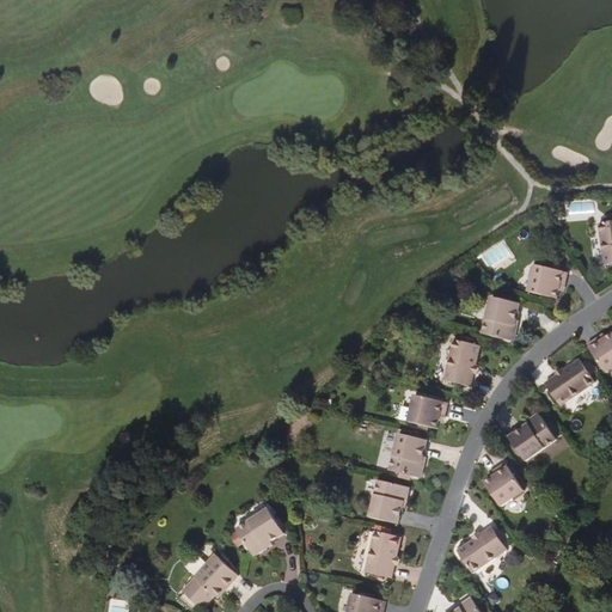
[(611,214),(604,215),(605,221),(599,222),(605,264),(611,263),(611,214)]
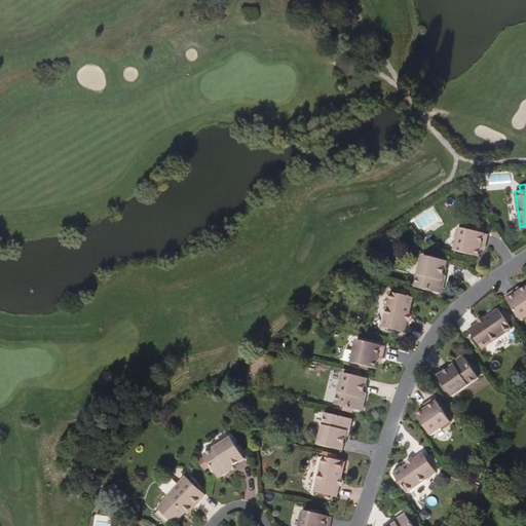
[(483,239),(487,240),(488,233),(459,227),(454,250),(479,256),(482,243),(483,239)]
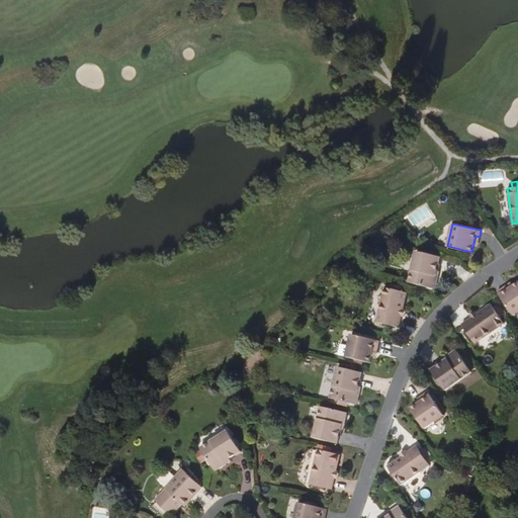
[(436,284),(437,280),(435,275),(436,270),(440,256),(416,250),(409,282),(432,287),(436,284)]
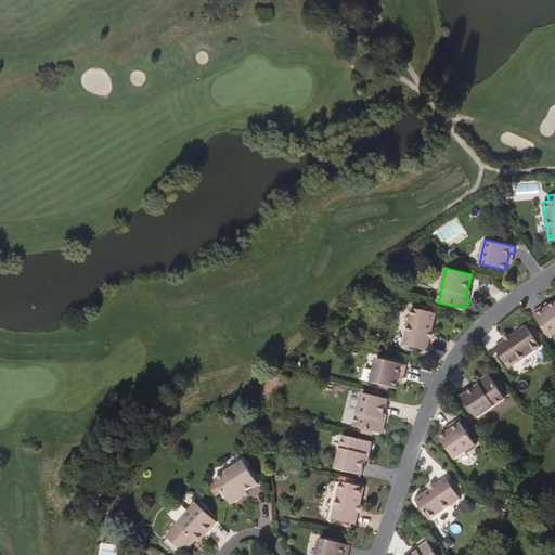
[(554,300),(545,308),(541,311),(539,307),(533,311),(551,337),(554,334),(554,300)]
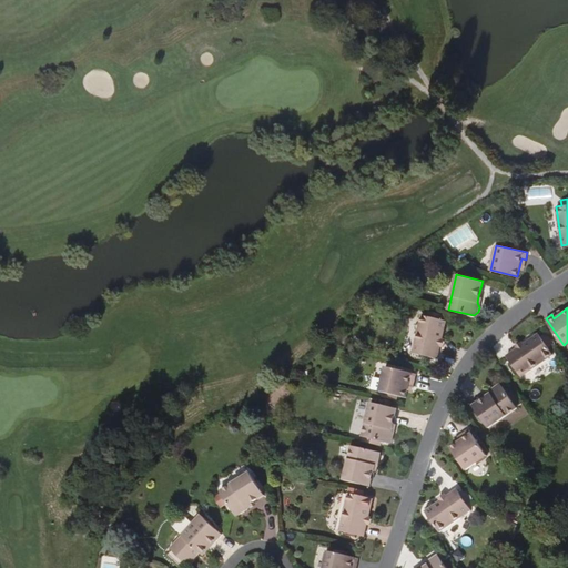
[(442,315),(427,312),(427,315),(422,314),(413,352),(437,357),(445,320),(440,318),(442,315)]
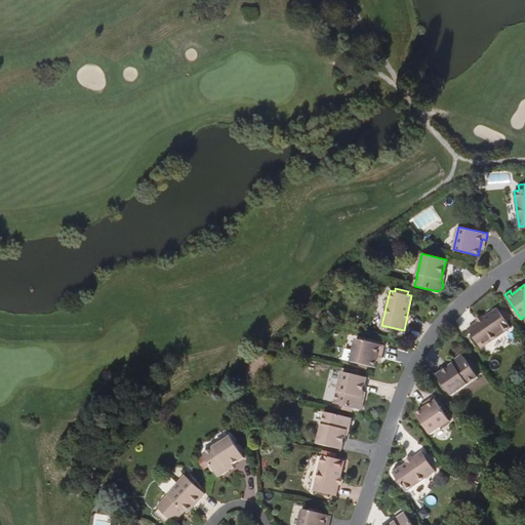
[(482,348),(511,326),(497,308),(469,328),(482,348)]
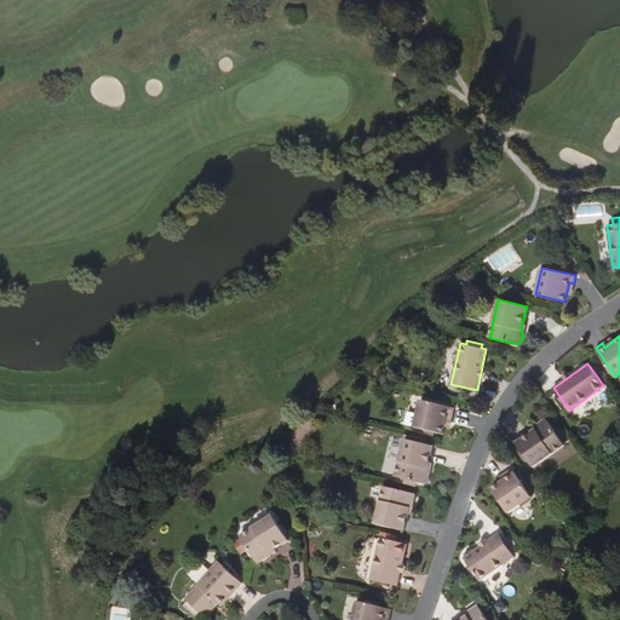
[(447,422),(451,422),(454,408),(422,401),(414,428),(445,435),(446,426),(447,422)]
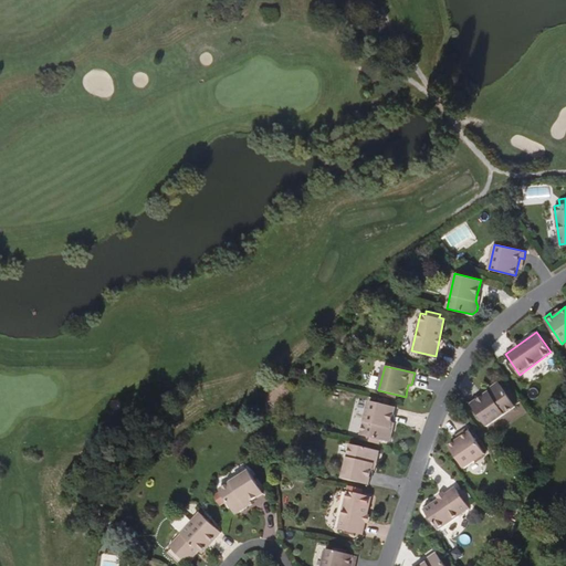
[(496,384),(490,388),(488,394),(485,396),(471,406),(486,427),(515,407),(500,385),(496,384)]
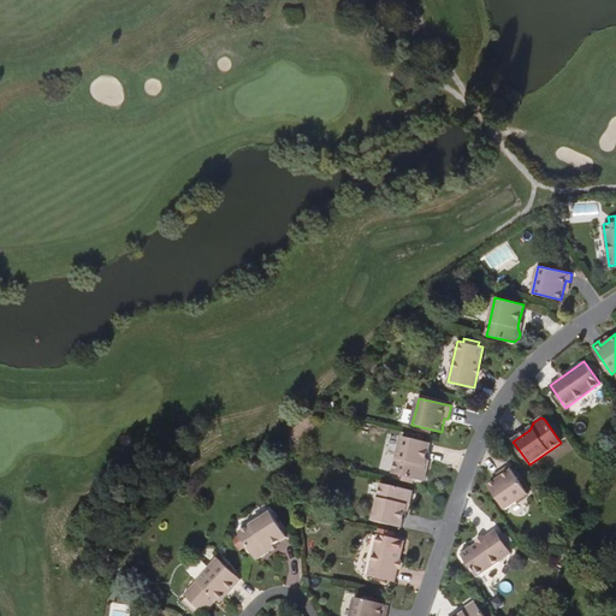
[(425,465),(426,460),(430,444),(402,437),(394,474),(400,475),(398,480),(409,483),(410,478),(416,480),(421,481),(426,478),(427,474),(425,465)]
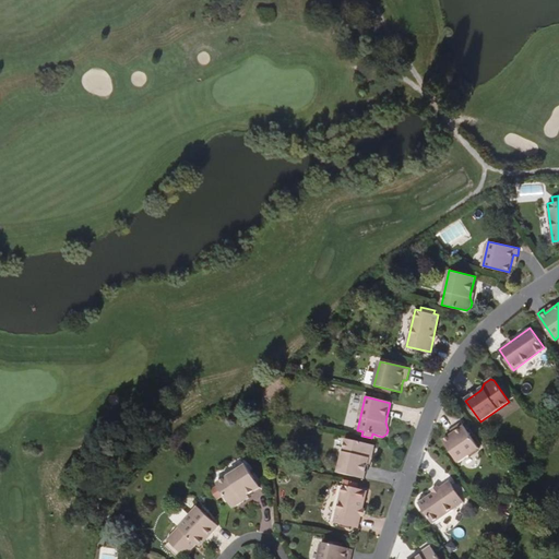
[(461,424),(451,431),(453,435),(449,438),(443,441),(459,463),(479,449),(461,424)]
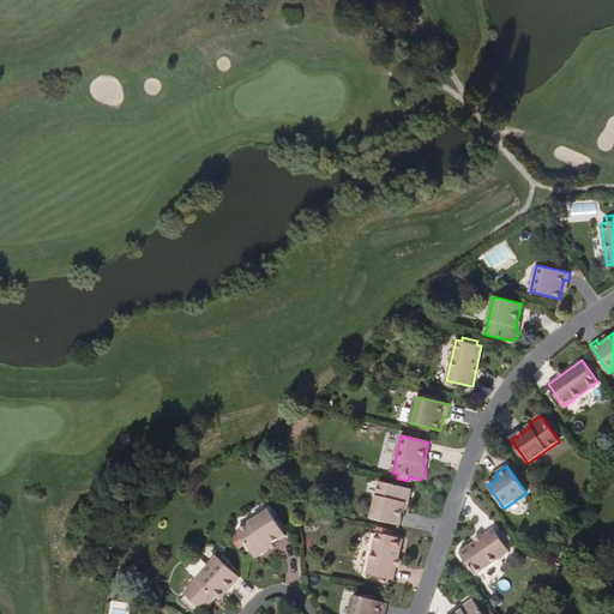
[(405,501),(408,501),(410,492),(409,488),(380,481),(372,519),(399,527),(403,507),(405,501)]
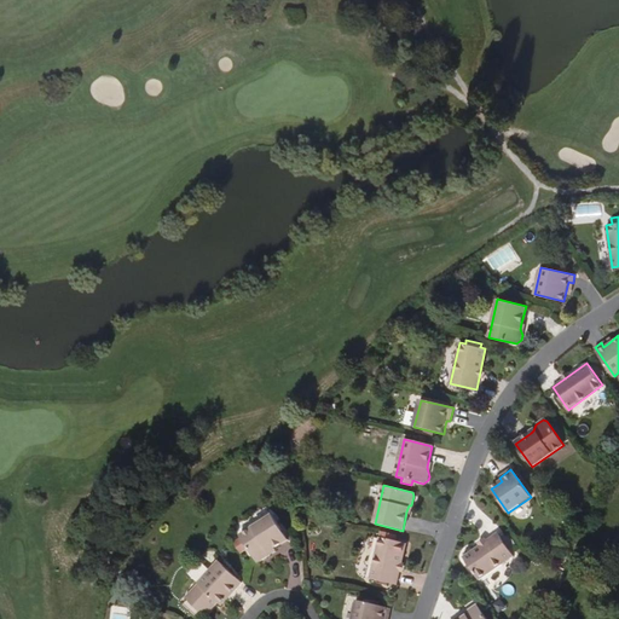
[(261,561),(265,559),(267,554),(273,550),(288,539),(273,515),(239,536),(255,561),(261,561)]
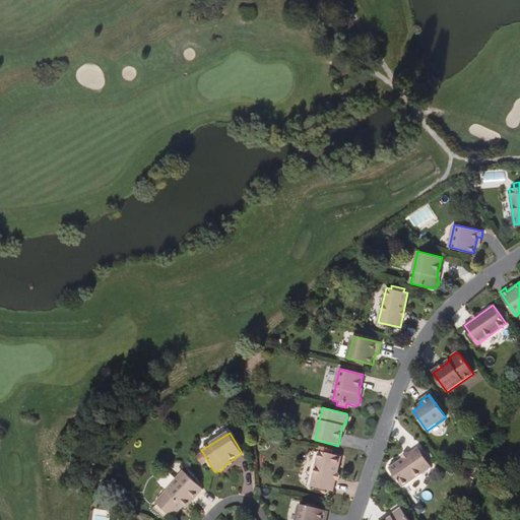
[(402,486),(432,467),(418,448),(389,467),(402,486)]
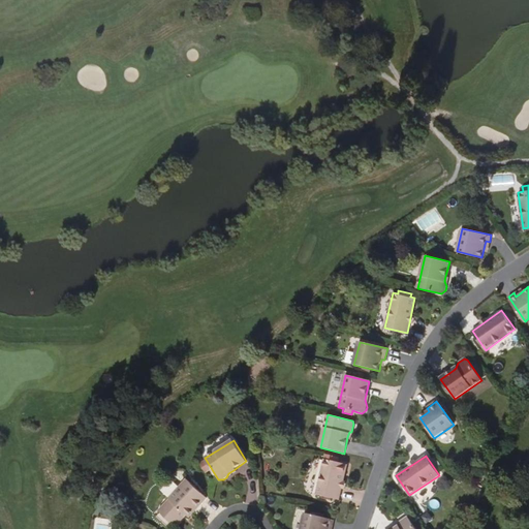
[(316,494),(339,500),(347,465),(324,459),(316,494)]
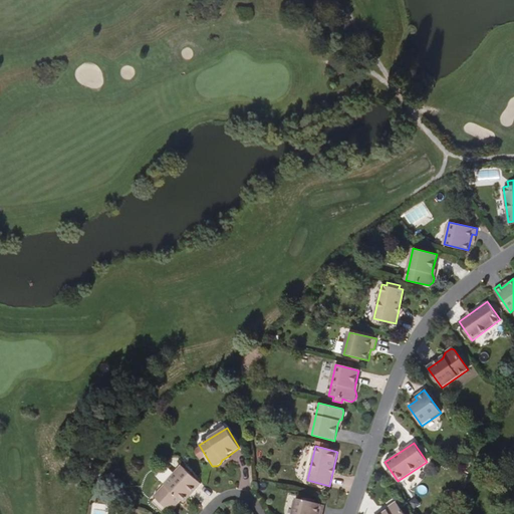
[(156,499),(171,512),(182,501),(184,503),(202,484),(182,466),(164,485),(167,487),(156,499)]
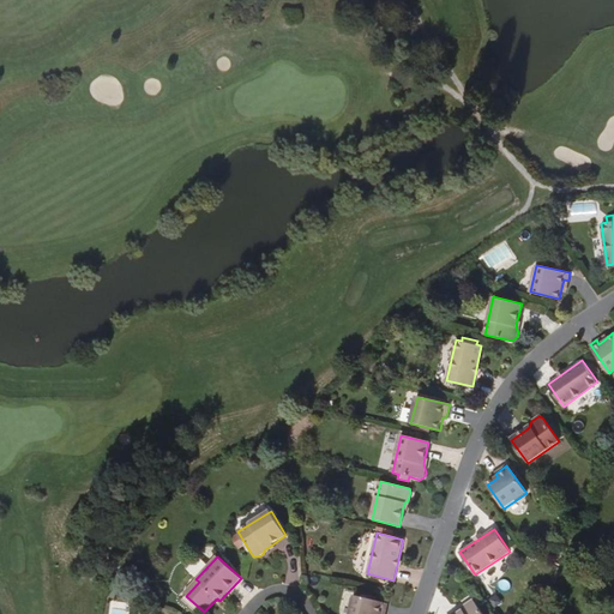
[(384,613),(387,603),(355,596),(350,613),(384,613)]
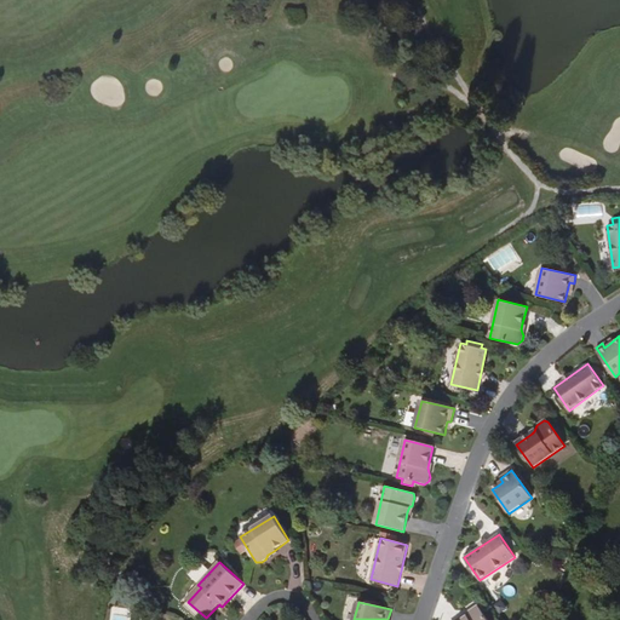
[(466,616),(460,619),(487,619),(480,608),(475,607),(469,612),(466,616)]
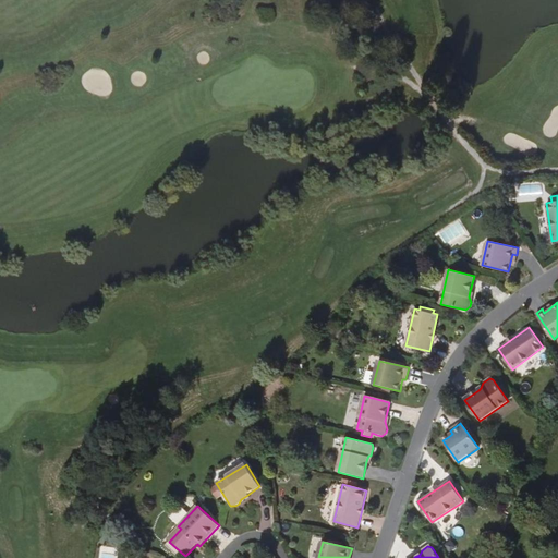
All buildings are outlined.
